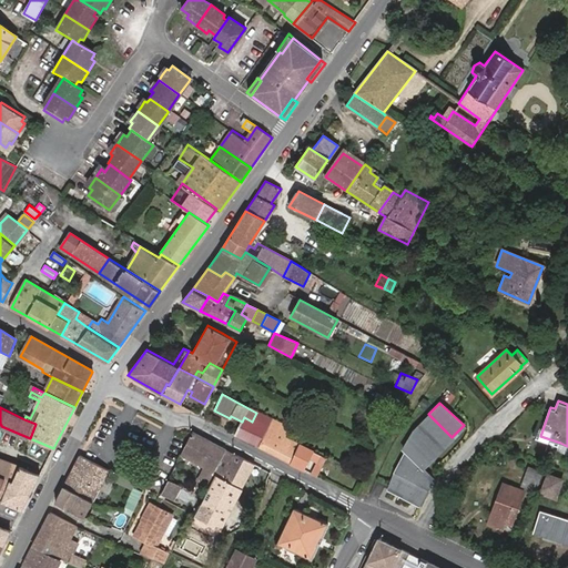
[(287,429),(256,413),(252,422),(244,417),(242,422),(234,435),(304,469),(308,460),(313,452),(284,436),(287,429)]
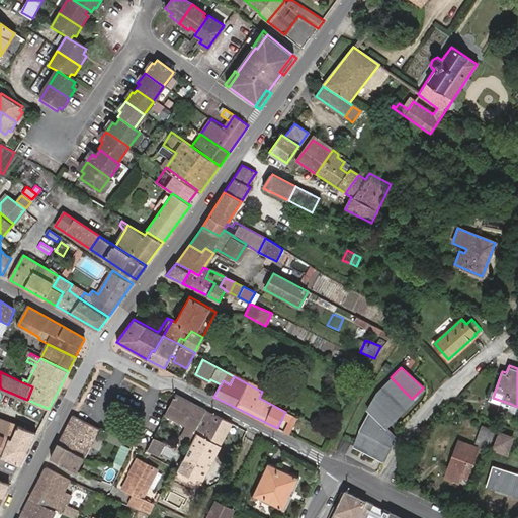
[(361,430),(353,445),(378,458),(386,443),(381,440),(387,429),(384,427),(394,417),(392,415),(398,409),(400,411),(412,399),(391,377),(378,390),(380,391),(373,398),(375,400),(366,409),(368,411),(359,429),(361,430)]
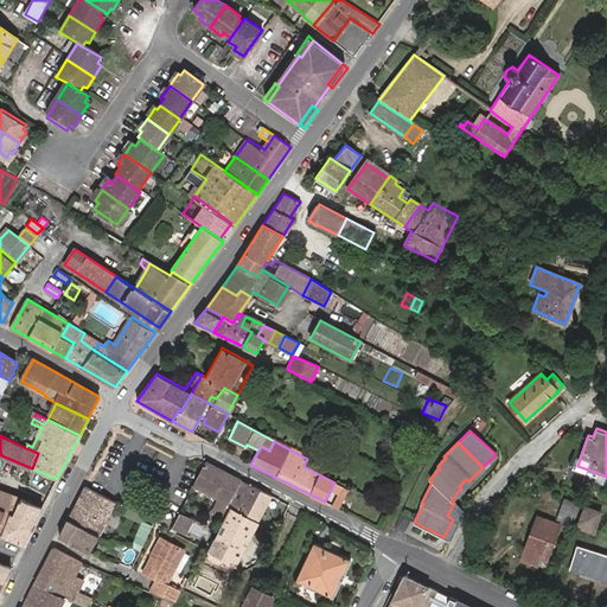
[(228,504),(241,479),(205,461),(193,486),(228,504)]
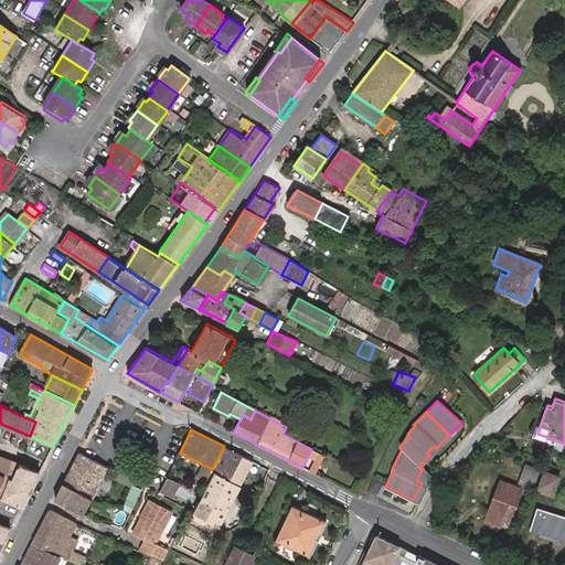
[(557,440),(537,434),(535,439),(555,446),(557,440)]
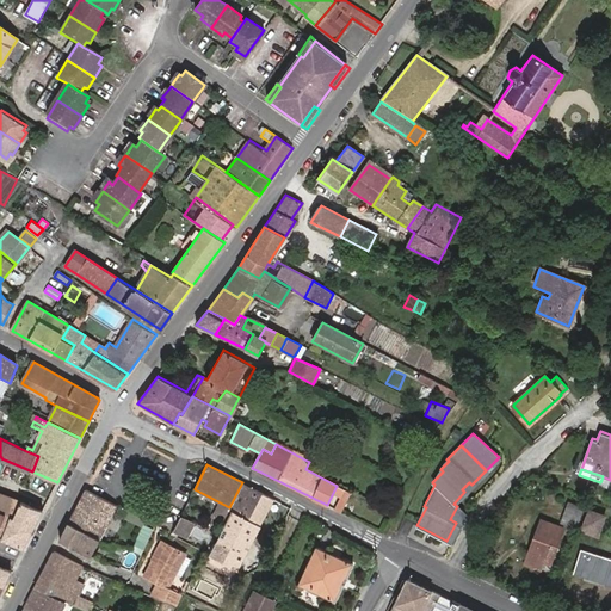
[(272,499),(242,482),(229,507),(228,508),(232,511),(209,554),(217,559),(215,563),(234,573),(272,499)]
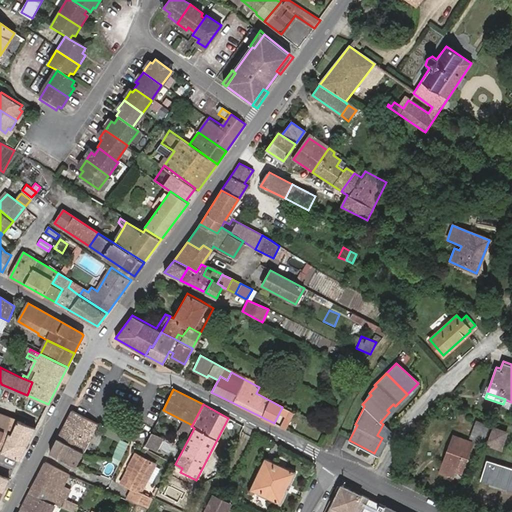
[(284,418),(288,410),(282,407),(278,415),(284,418)]
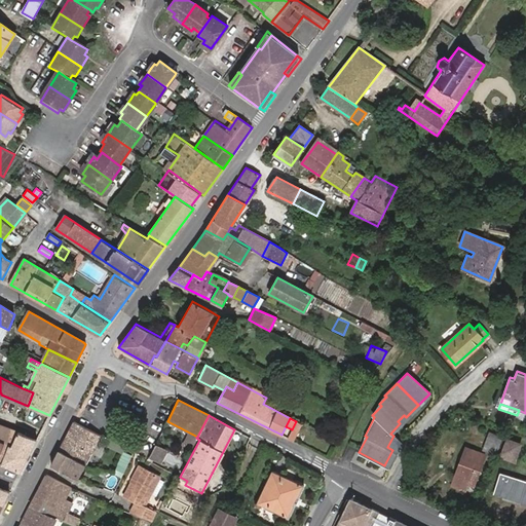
[(59,450),(85,463),(101,435),(74,419),(59,450)]
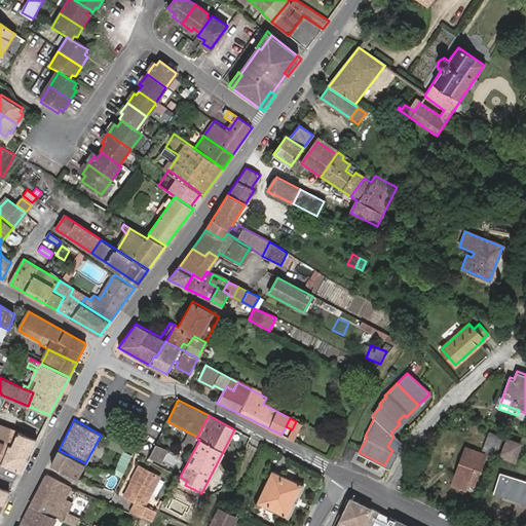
[(288,438),(294,441),(302,424),(296,421),(292,429),(288,438)]
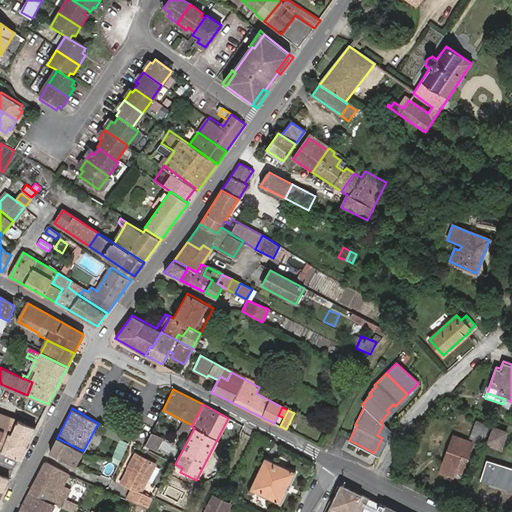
[(17,420),(0,413),(0,428),(6,431),(0,445),(0,450),(19,459),(35,428),(17,420)]
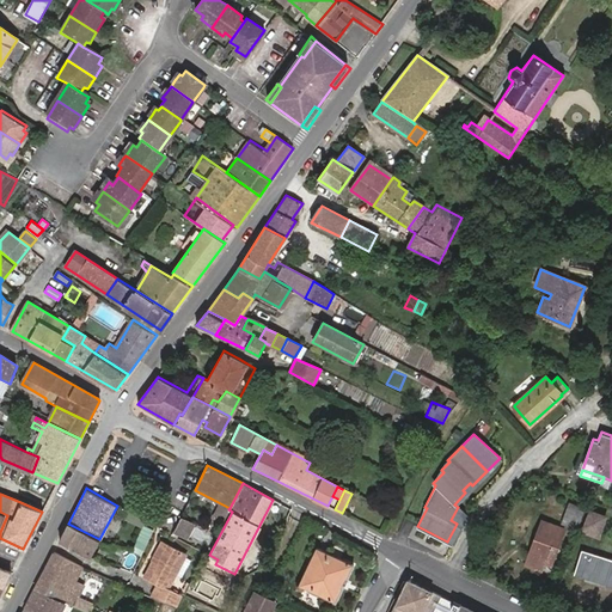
[(561,524),(577,530),(585,509),(568,503),(561,524)]
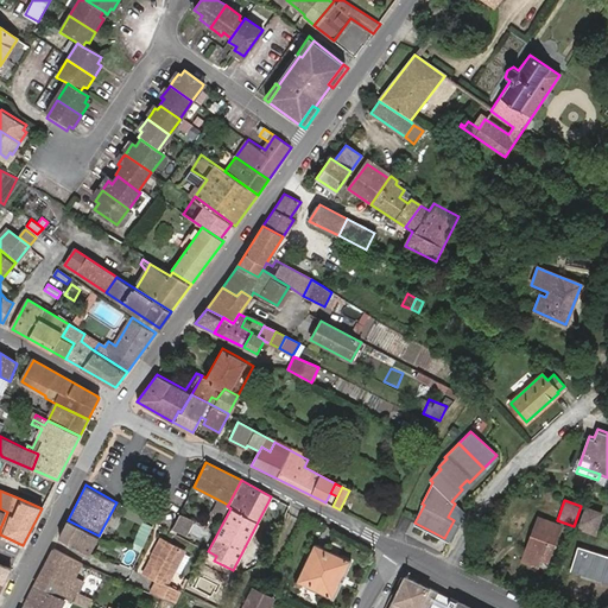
[(162,521),(169,524),(173,511),(166,508),(162,521)]
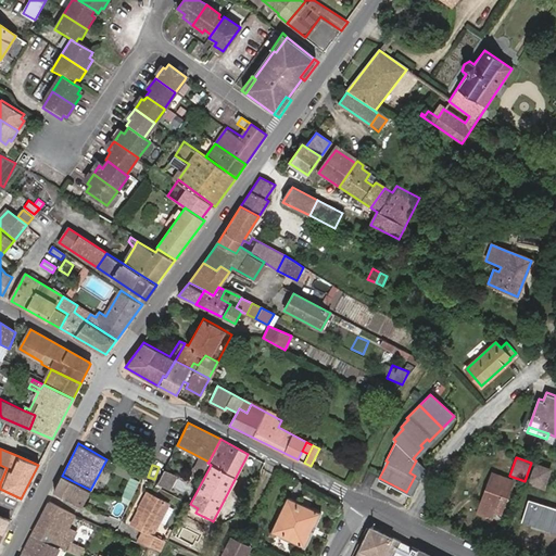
[(129,478),(131,472),(118,466),(116,471),(129,478)]
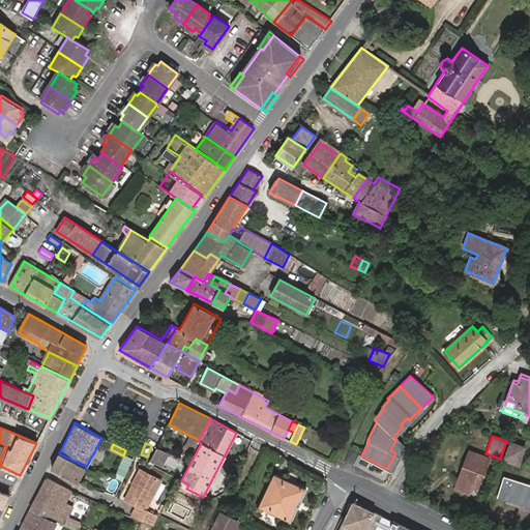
[(519,461),(523,448),(512,444),(508,457),(519,461)]
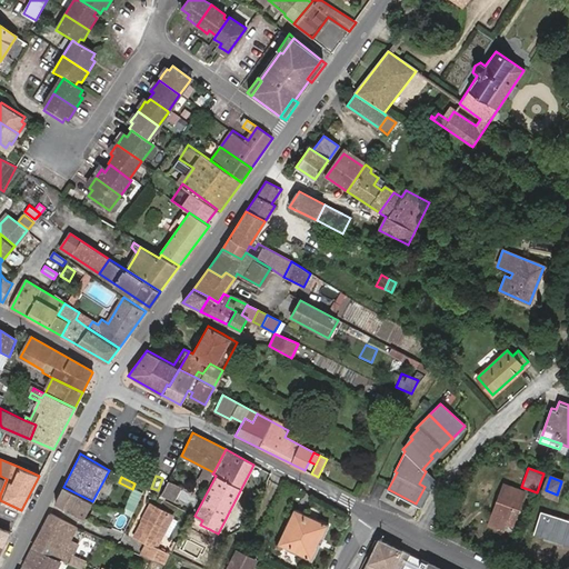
[(168,481),(161,495),(170,499),(177,486),(168,481)]
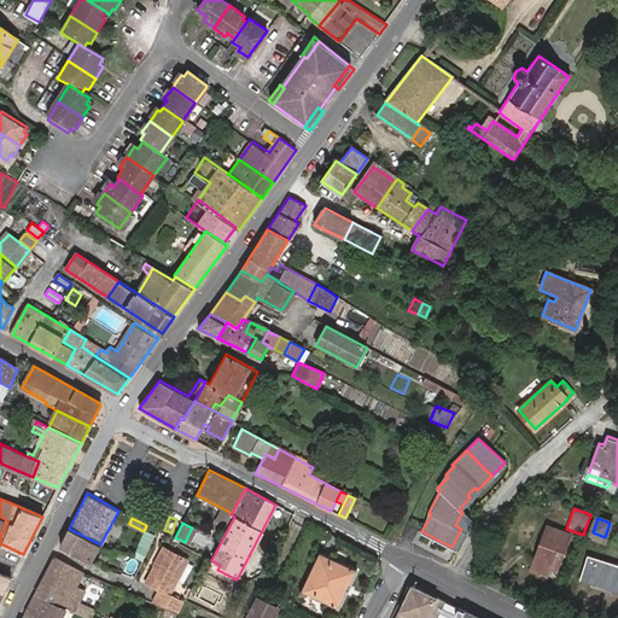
[(555,572),(570,535),(547,526),(530,571),(547,577),(549,570),(555,572)]
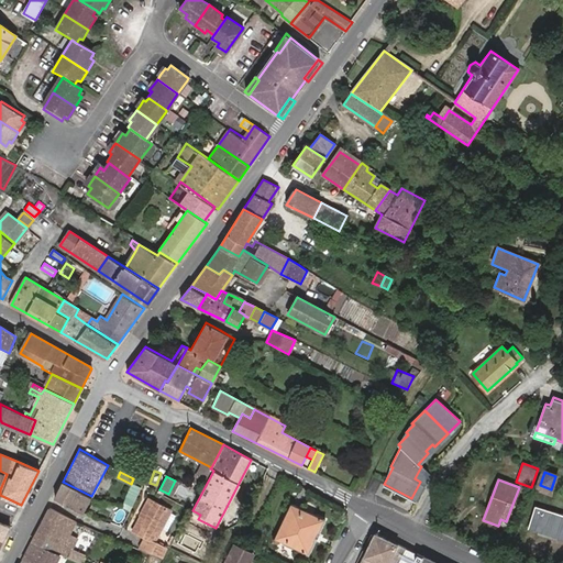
[(112,492),(120,495),(124,484),(116,481),(112,492)]
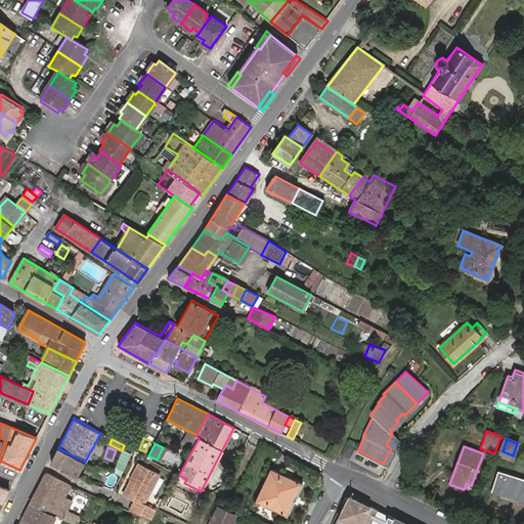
[(50,464),(76,476),(78,477),(85,462),(58,448),(50,464)]
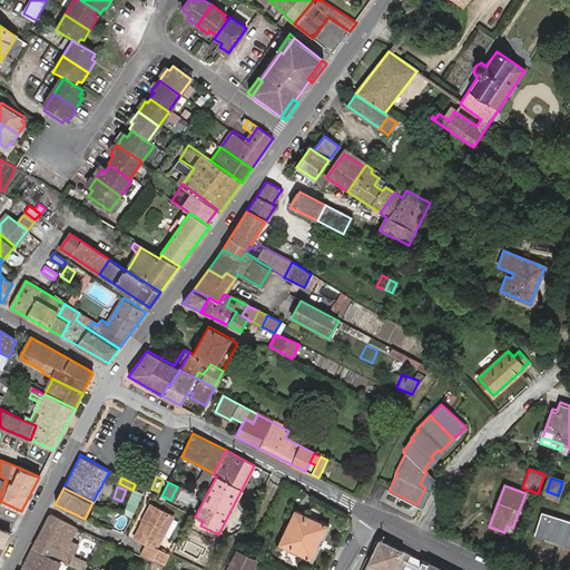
[(123,513),(131,518),(143,493),(134,489),(123,513)]
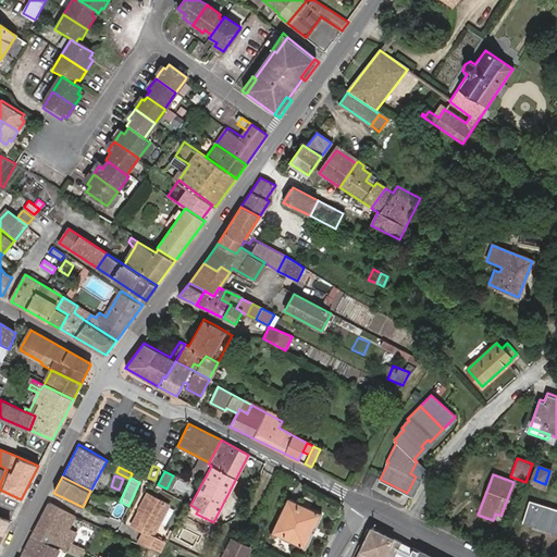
[(138,508),(141,510),(149,494),(146,493),(138,508)]
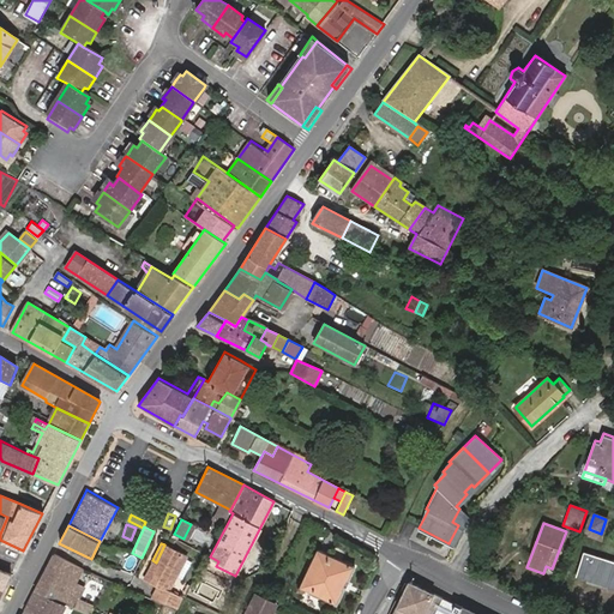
[(156,563),(155,565),(176,575),(186,557),(164,545),(156,563)]
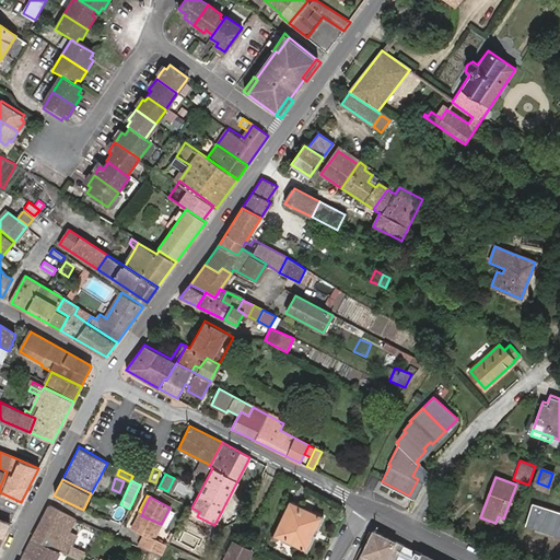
[(276,539),(277,537),(306,551),(323,516),(289,501),(271,537),(276,539)]
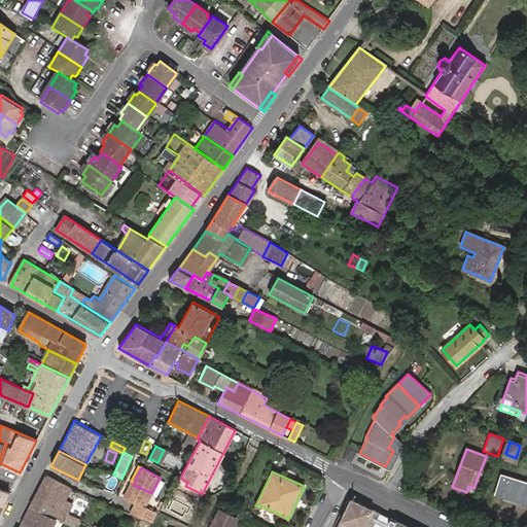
[(505,493),(526,499),(526,482),(500,473),(494,494),(503,497),(505,493)]
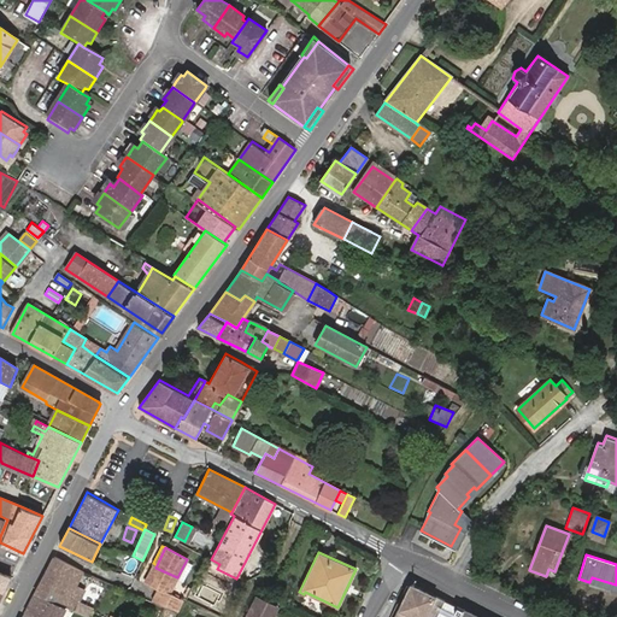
[(65,605),(76,611),(86,591),(77,586),(83,571),(54,556),(35,592),(65,605)]
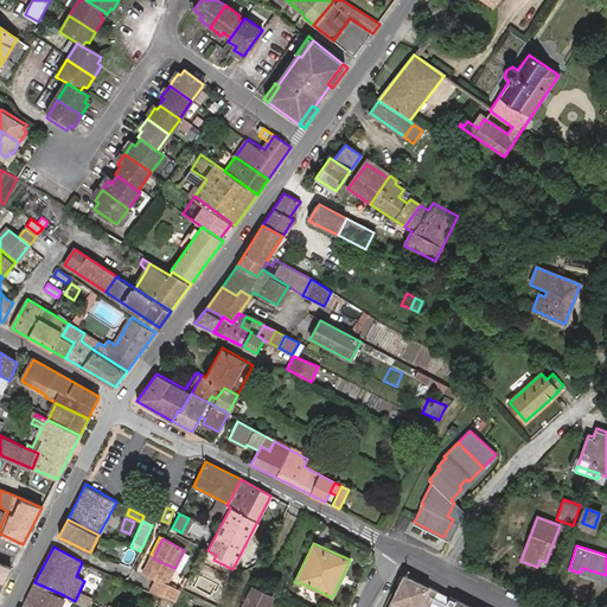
[(174,568),(153,558),(146,572),(158,579),(153,590),(176,600),(180,589),(167,582),(174,568)]
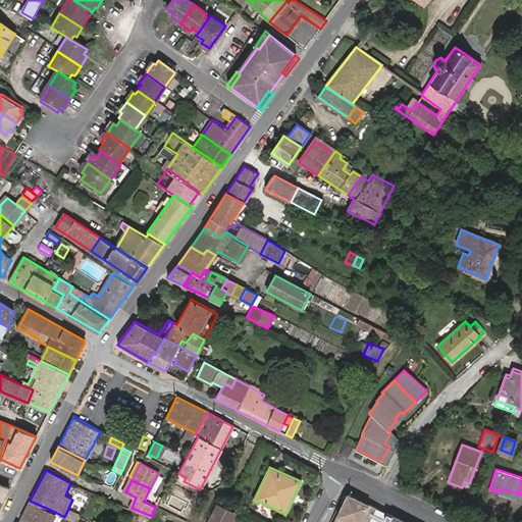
[(0,499),(3,501),(9,488),(0,483),(0,499)]
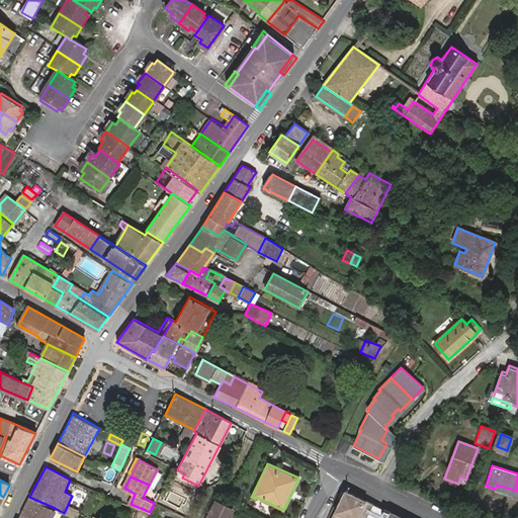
[(517,495),(517,491),(497,485),(495,489),(517,495)]
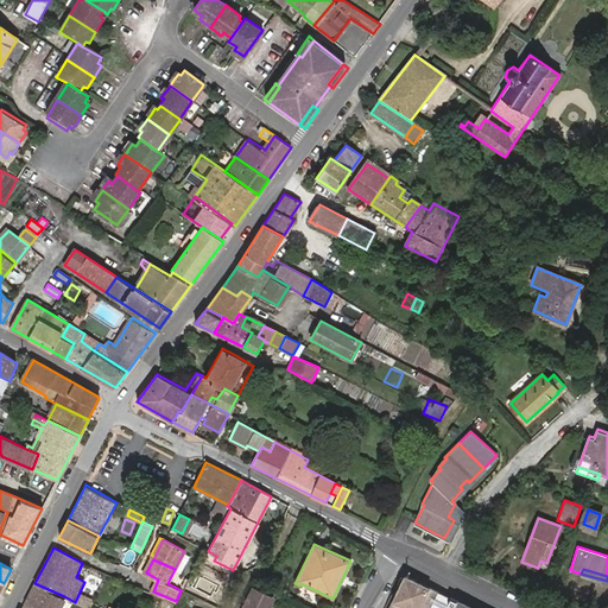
[(420,607),(422,607),(431,587),(405,575),(388,607),(420,607)]
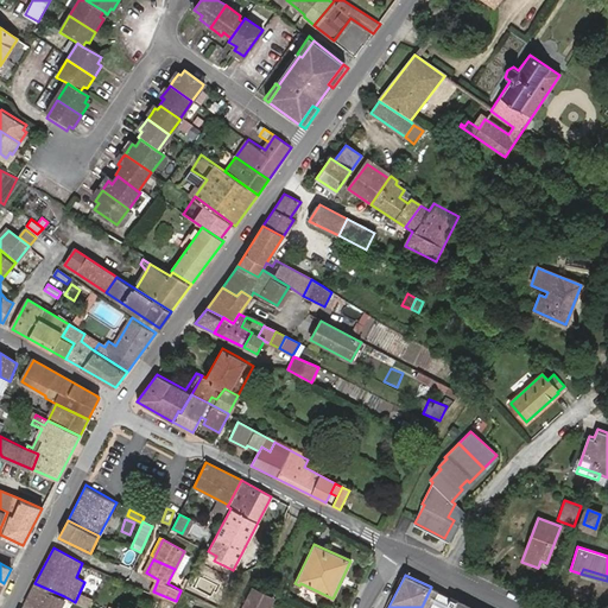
[(29,594),(24,605),(31,607),(58,607),(64,596),(35,583),(29,594)]
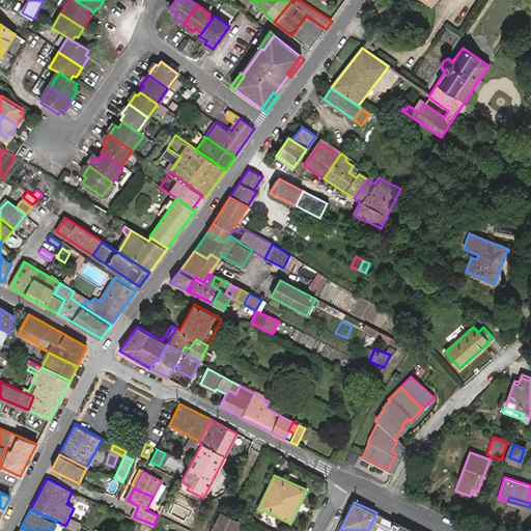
[(374,530),(383,515),(376,512),(368,530),(369,530),(374,530)]
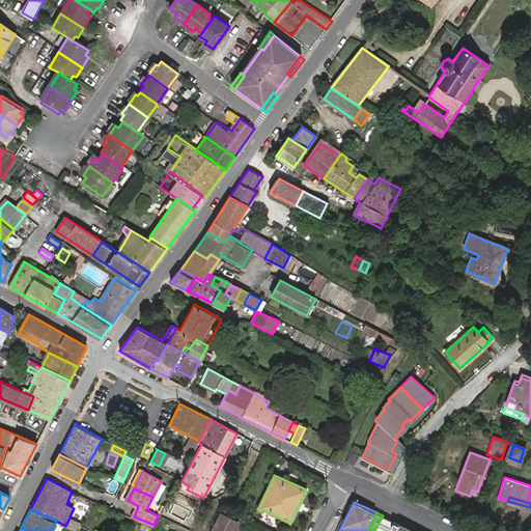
[(212,530),(231,530),(236,522),(221,514),(212,530)]
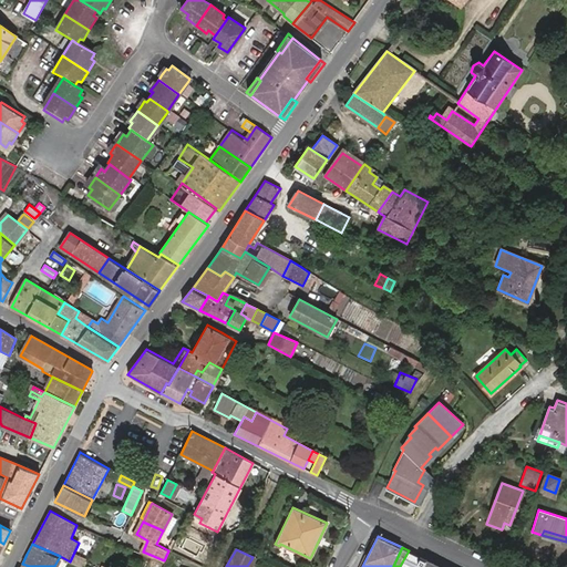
[(422,566),(425,560),(420,557),(414,566),(422,566)]
